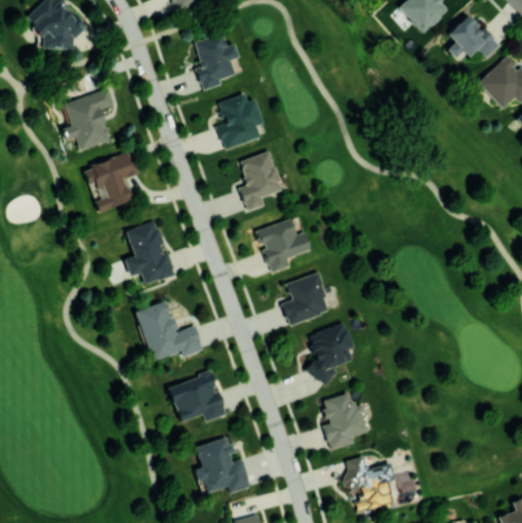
[(73,49),(73,40),(87,27),(62,0),(54,0),(52,3),(49,0),(44,0),(25,19),(43,38),(42,49),(73,49)]
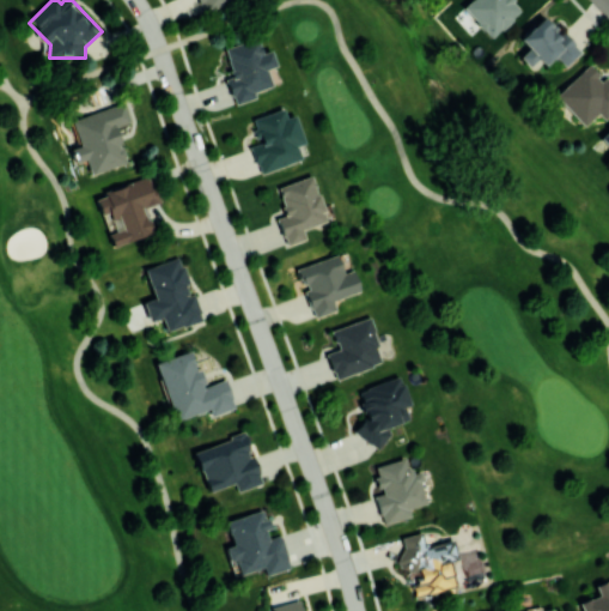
[(198,0),(205,14),(233,1),(233,0),(198,0)]
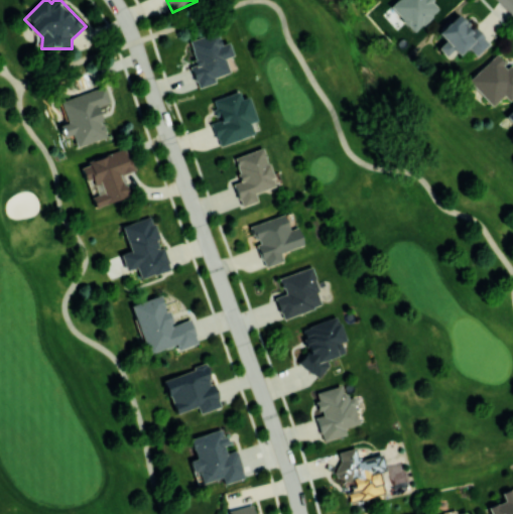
[(399,0),(392,8),(416,33),(442,9),(433,0),(399,0)]
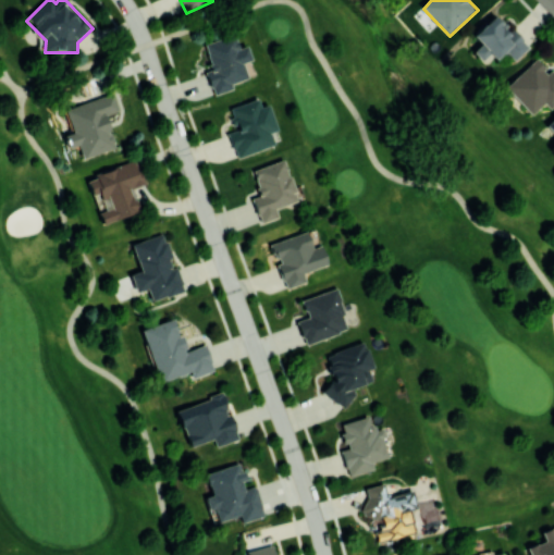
[(530,49),(495,15),(475,37),(482,45),(475,53),(483,63),(491,56),(497,61),(506,52),(517,63),(530,49)]
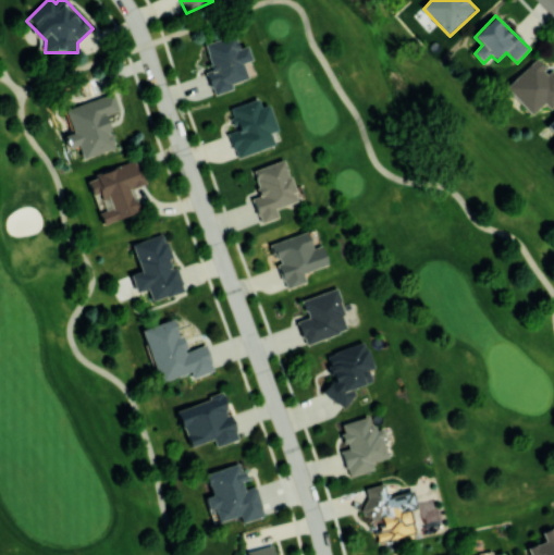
[(206,46),(212,72),(208,73),(214,96),(235,91),(234,84),(248,81),(244,64),(254,62),(249,47),(241,49),(238,37),(206,46)]
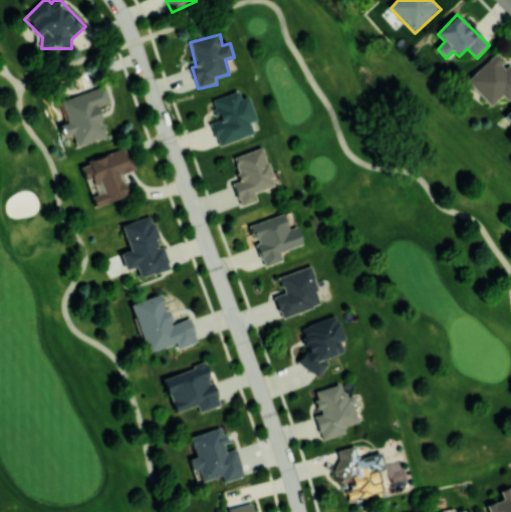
[(492,107),(503,96),(509,102),(510,100),(510,65),(507,67),(496,55),(467,81),(492,107)]
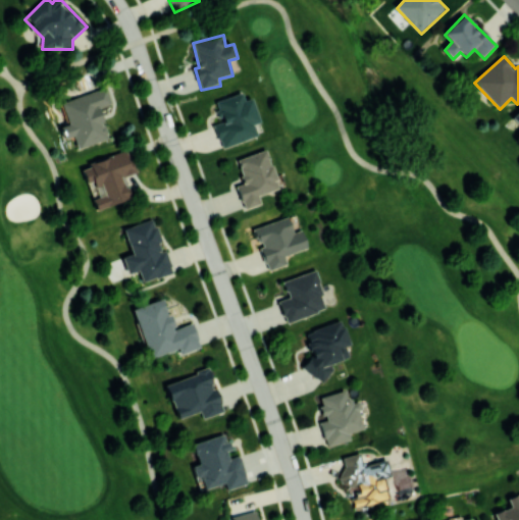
[(110,141),(100,109),(112,105),(107,88),(62,101),(78,150),(110,141)]
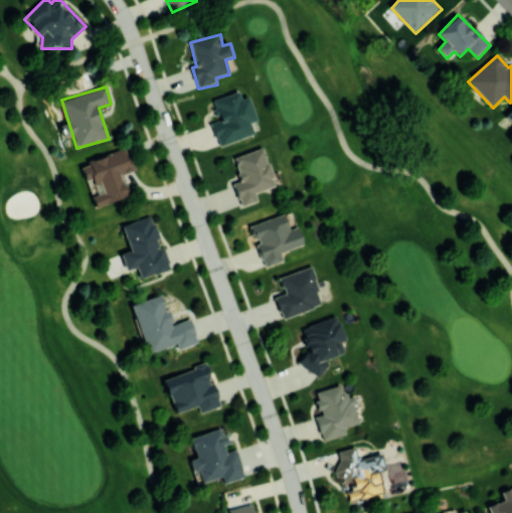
[(213,101),(219,122),(212,124),(220,147),(254,136),(250,124),(258,122),(250,98),(242,100),(240,93),(213,101)]
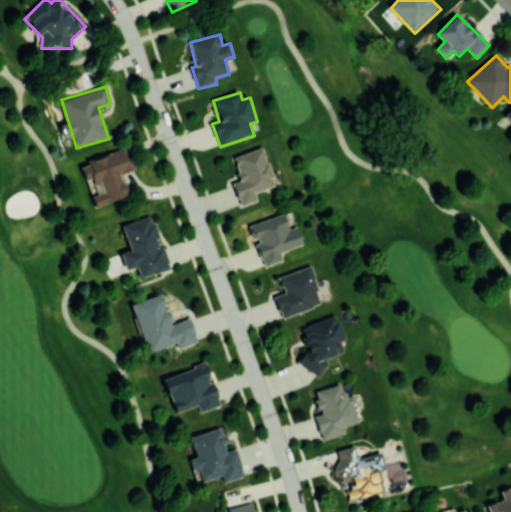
[(234,158),(241,182),(234,184),(242,208),(259,202),(256,194),(276,187),(264,149),(234,158)]
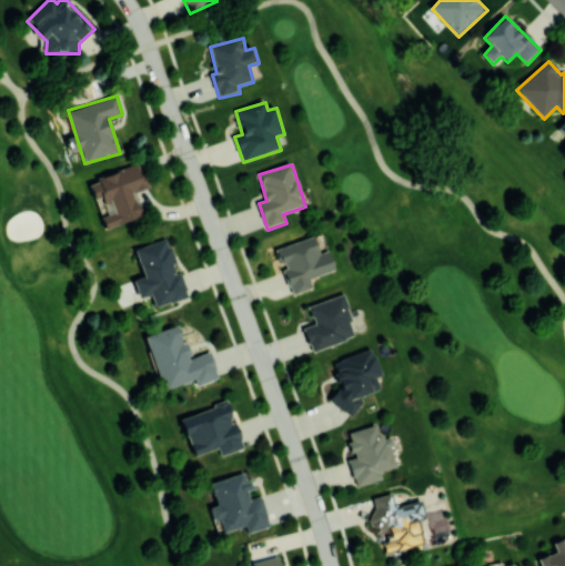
[(107,230),(144,219),(137,193),(151,189),(148,179),(142,181),(138,168),(92,181),(100,205),(112,202),(115,213),(102,218),(107,230)]
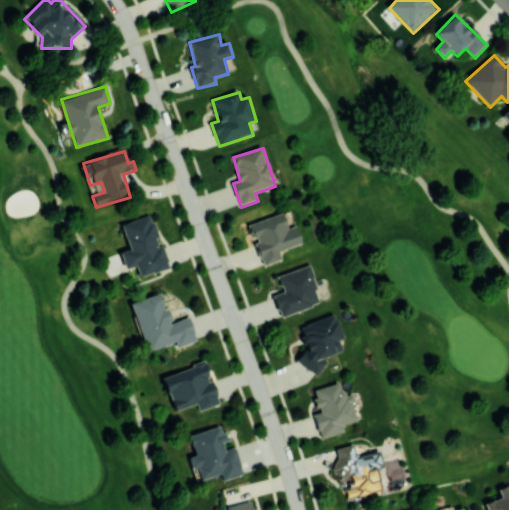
[(250,224),(263,267),(283,261),(281,252),(303,245),(297,226),(289,229),(284,214),(250,224)]
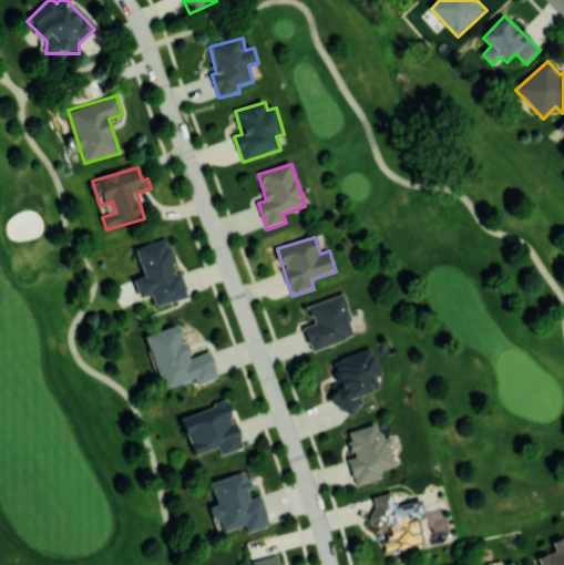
[(136,249),(145,278),(135,280),(141,299),(153,295),(156,308),(190,298),(182,274),(178,275),(168,239),(136,249)]
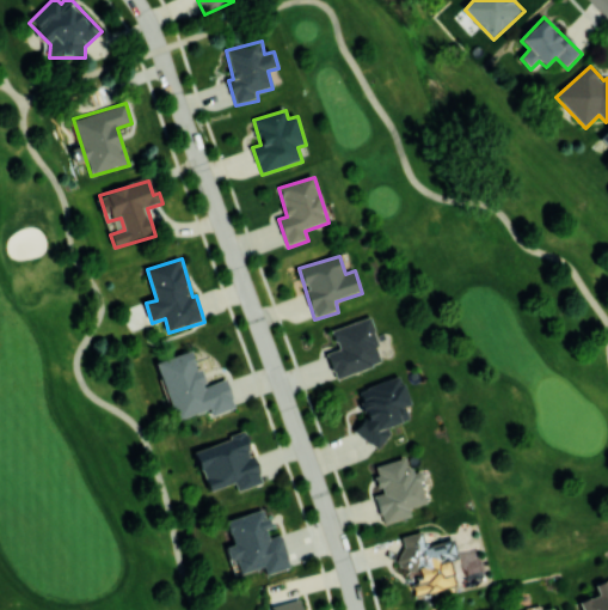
[(337,380),(386,365),(370,318),(332,331),(339,351),(327,354),(337,380)]
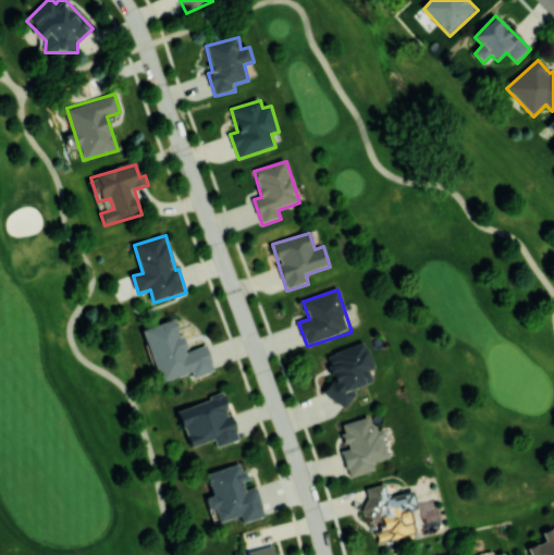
[(144,331),(160,383),(193,373),(195,379),(216,372),(207,346),(187,353),(176,320),(144,331)]
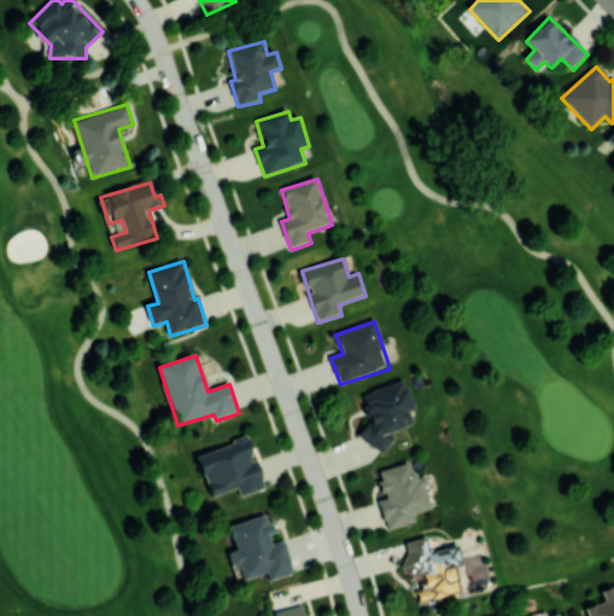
[(361,395),(370,424),(360,428),(368,454),(397,445),(393,431),(405,428),(402,414),(415,410),(407,382),(361,395)]
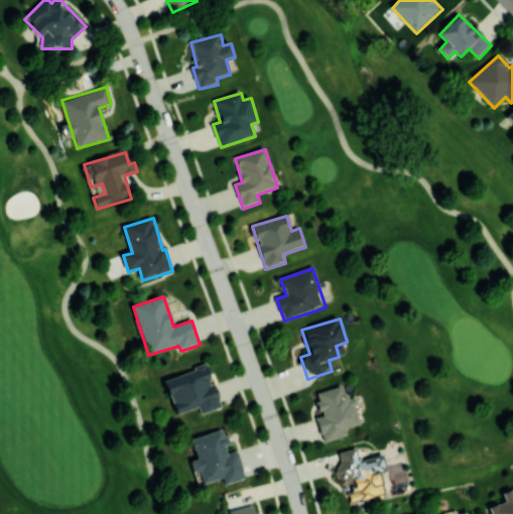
[(176,415),(200,408),(202,415),(223,408),(209,366),(165,380),(176,415)]
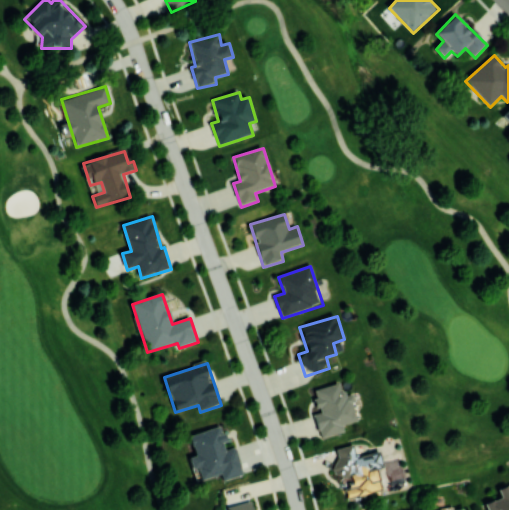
[(321,439),(345,433),(344,426),(359,422),(352,395),(345,397),(341,383),(314,391),(320,414),(315,415),(321,439)]
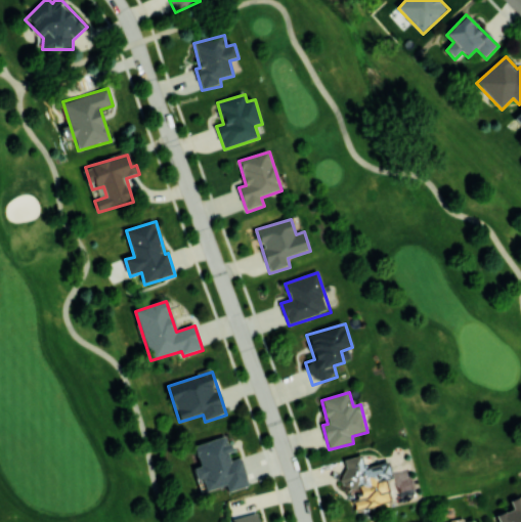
[(194,446),(201,469),(199,469),(205,492),(227,486),(229,492),(250,487),(243,458),(233,461),(227,437),(194,446)]
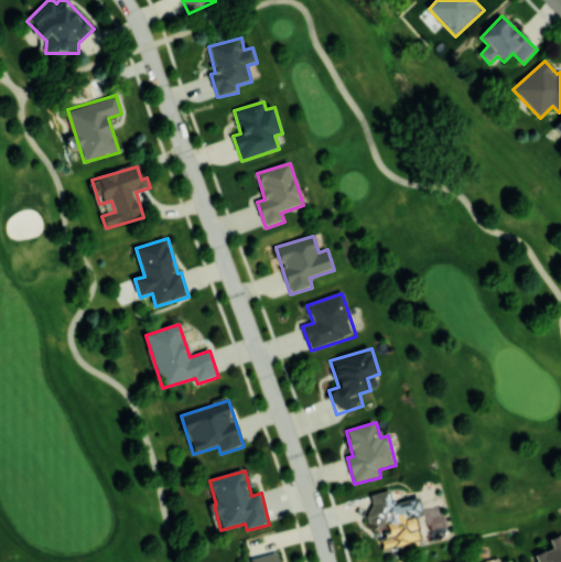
[(384,551),(422,543),(417,518),(424,516),(421,498),(392,504),(390,492),(368,496),(374,528),(384,526),(387,538),(380,539),(384,551)]
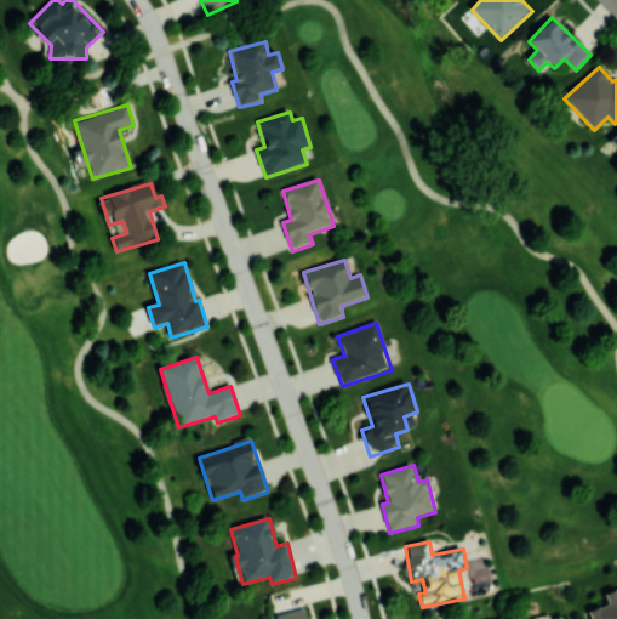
[(589,612),(590,618),(616,618),(616,591),(605,595),(609,605),(589,612)]
